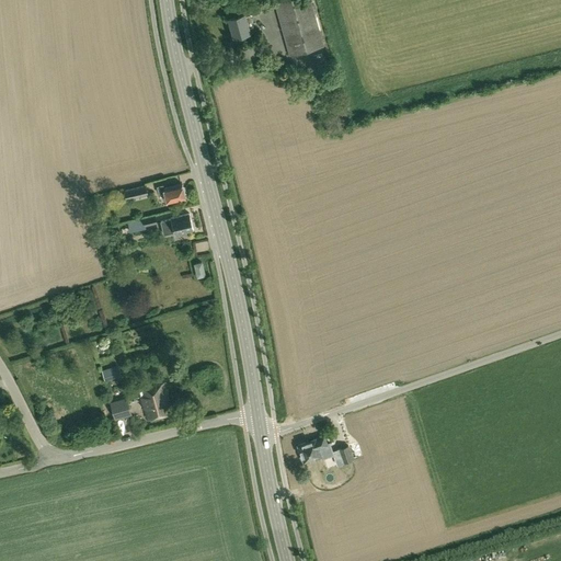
[(324,47),(310,0),(283,0),(274,2),(289,56),(324,47)]
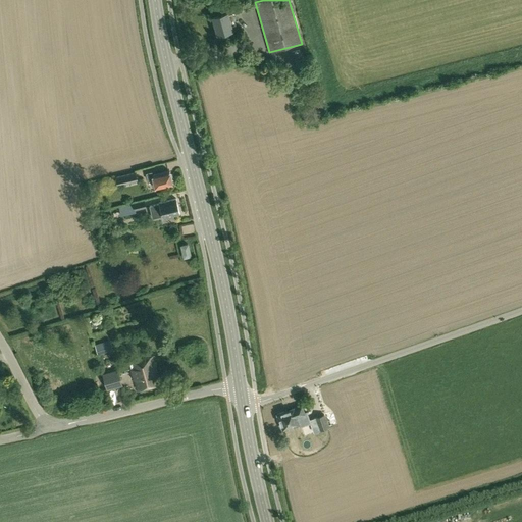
[(232,30),(231,25),(230,22),(235,21),(232,13),(228,14),(227,12),(213,16),(217,34),(232,30)]
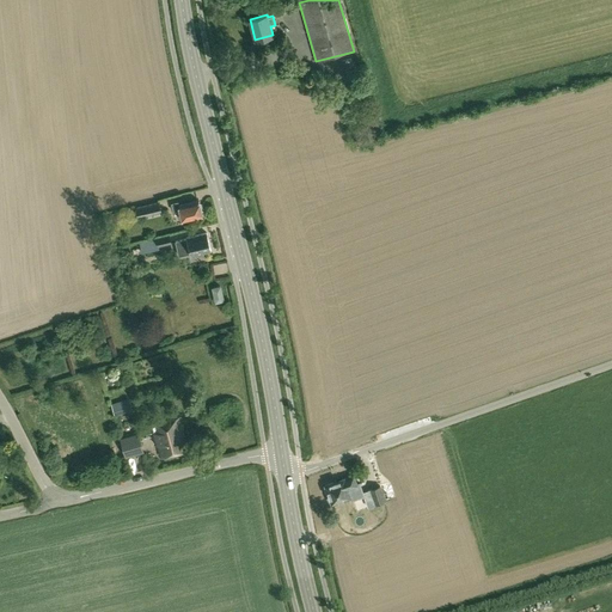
[(201,204),(200,203),(199,201),(178,206),(177,202),(171,203),(173,210),(179,209),(182,221),(202,216),(202,214),(203,213),(201,204)]
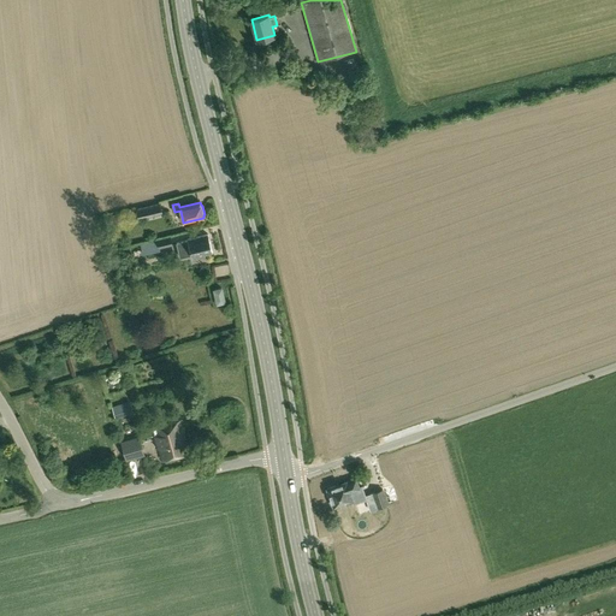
[(138,219),(163,213),(160,203),(136,208),(138,219)]
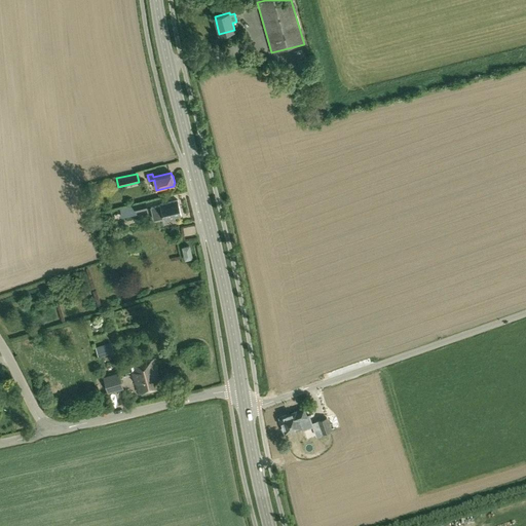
[(99,193),(104,185),(98,182),(92,190),(99,193)]
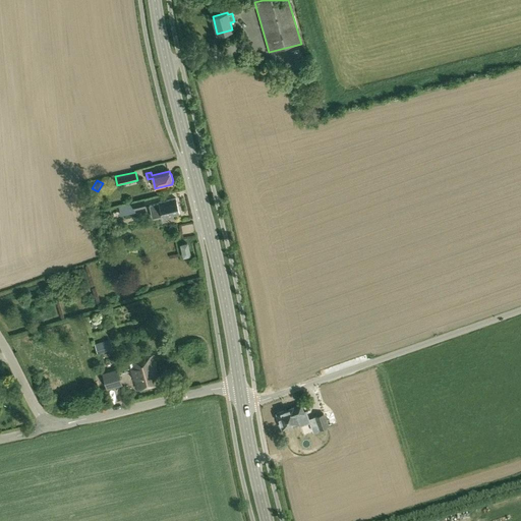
[(161,216),(162,219),(173,216),(173,215),(179,213),(175,197),(158,203),(159,203),(149,206),(153,218),(161,216)]
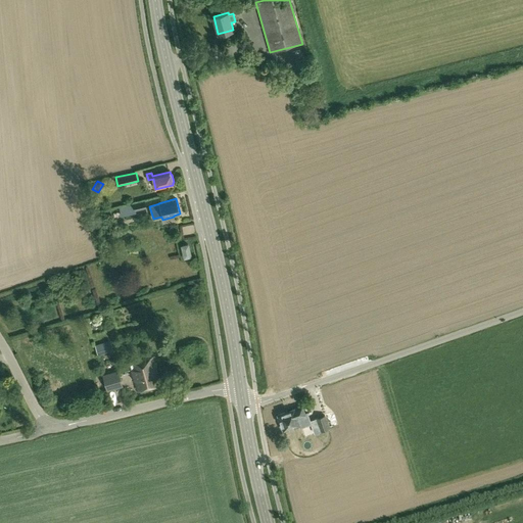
[(145,200),(133,203),(135,210),(146,208),(145,200)]
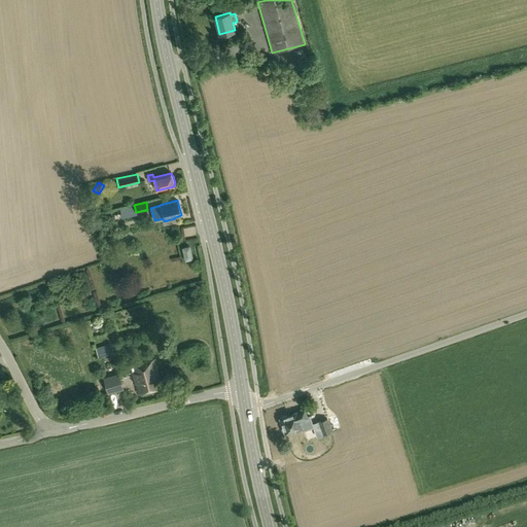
[(136,212),(134,205),(119,208),(121,213),(114,215),(115,220),(118,219),(137,214),(136,212)]
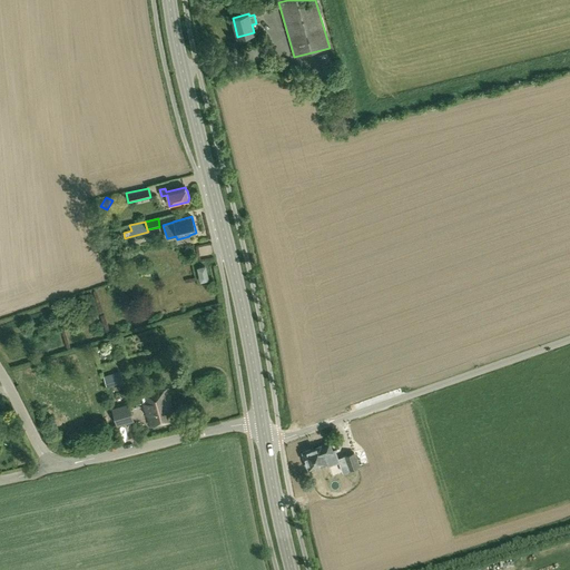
[(197,267),(200,282),(208,279),(205,265),(197,267)]
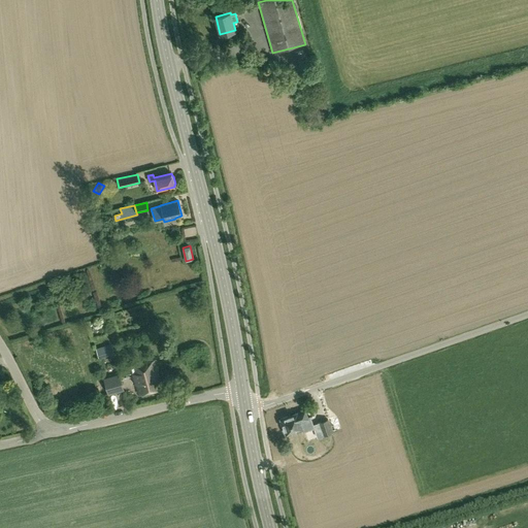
[(96,349),(98,359),(114,354),(111,343),(96,349)]
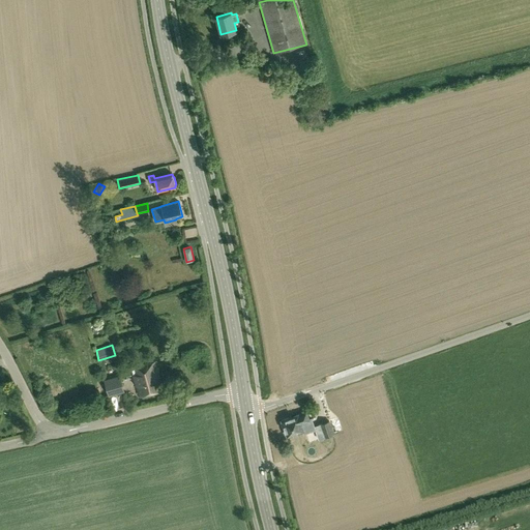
[(133,367),(135,375),(137,386),(139,394),(163,389),(155,361),(135,366),(133,367)]
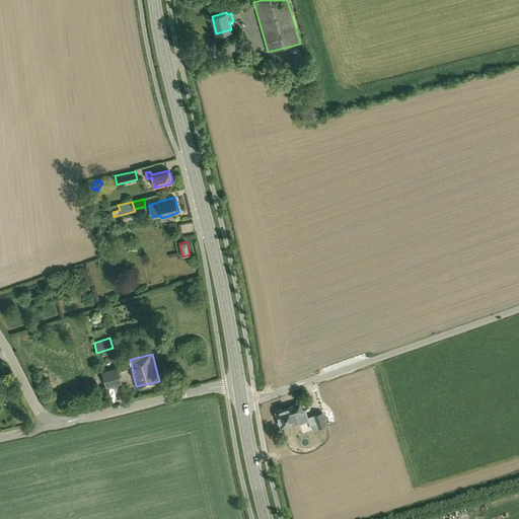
[(102,372),(105,385),(115,382),(113,376),(120,374),(118,368),(102,372)]
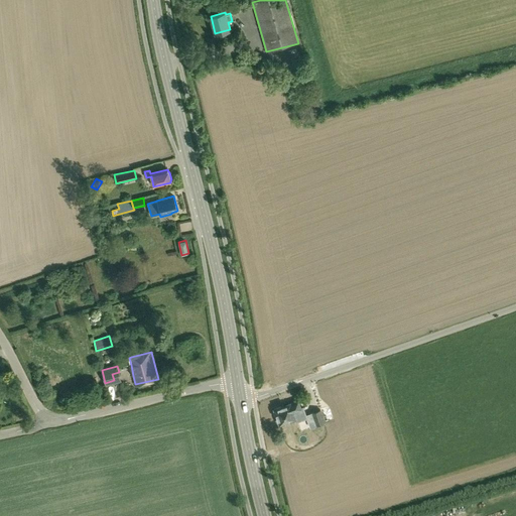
[(300,408),(297,401),(273,409),(279,425),(295,419),(292,411),(300,408)]
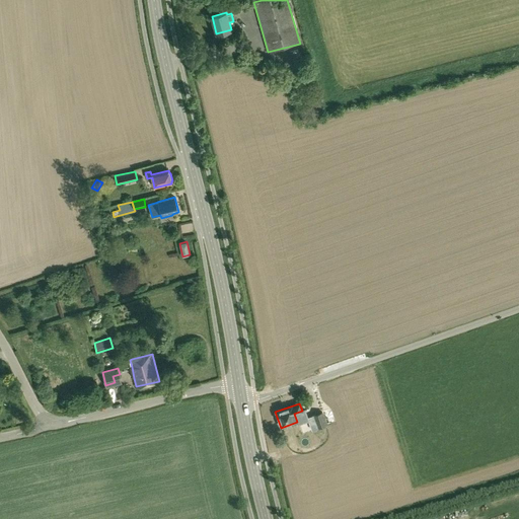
[(312,416),(317,428),(327,425),(322,412),(312,416)]
